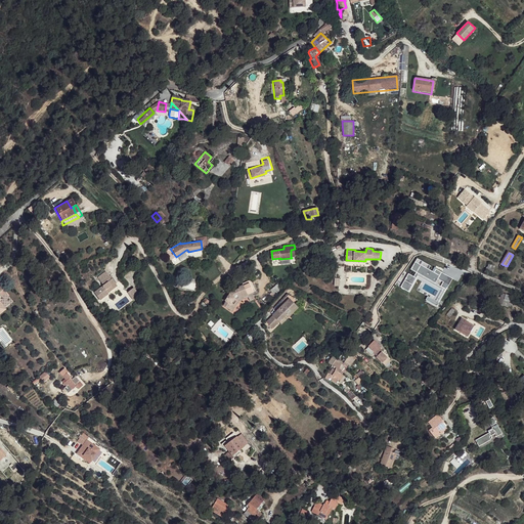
[(117,286),(112,279),(94,293),(100,301),(107,295),(106,293),(107,291),(110,292),(117,286)]
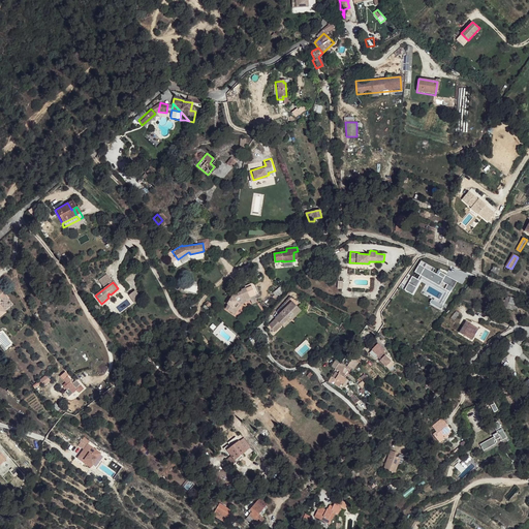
[(244,285),(240,287),(241,289),(234,292),(226,302),(227,304),(225,307),(230,312),(231,309),(235,311),(242,303),(250,299),(244,285)]
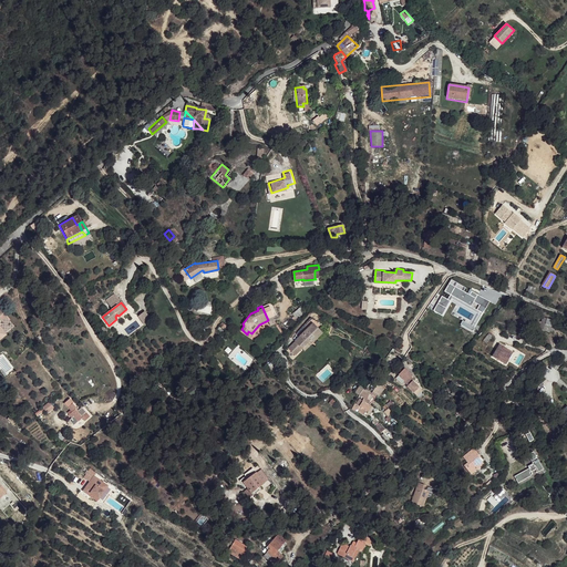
[(143,312),(138,316),(144,323),(147,321),(143,312)]
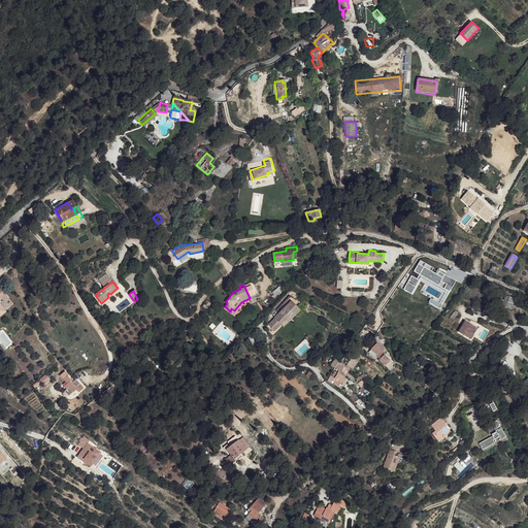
[(525,299),(518,297),(516,302),(524,305),(525,299)]
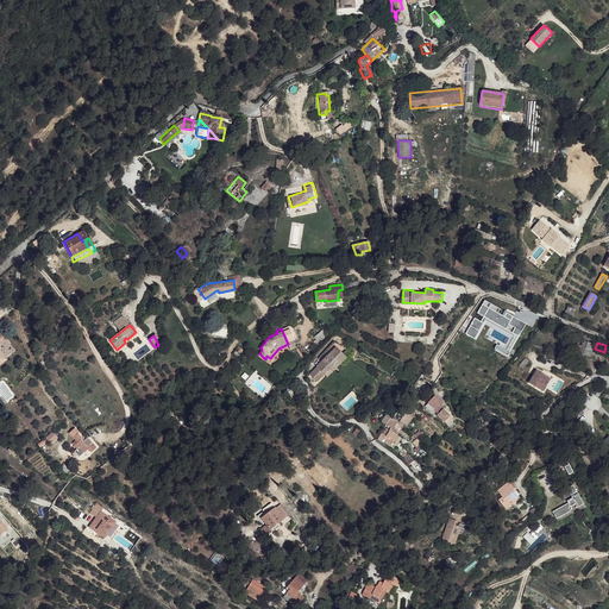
[(316,366),(309,374),(316,381),(324,374),(325,375),(333,366),(334,368),(346,357),(337,346),(316,366)]
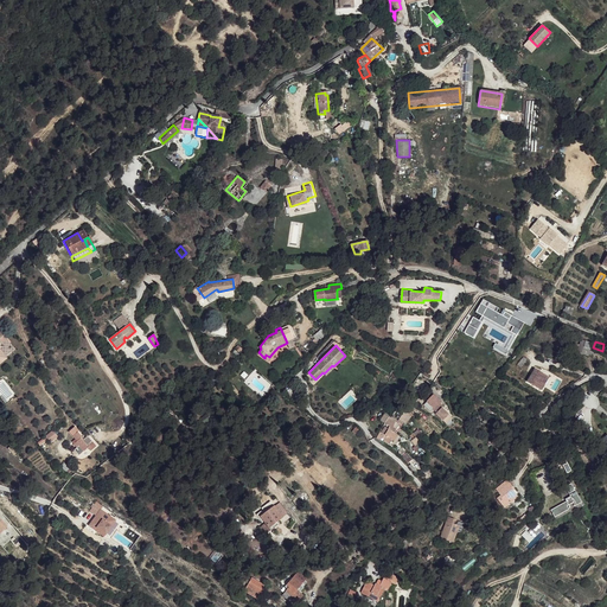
[(593,347),(590,346),(587,355),(599,359),(601,353),(593,350),(593,347)]
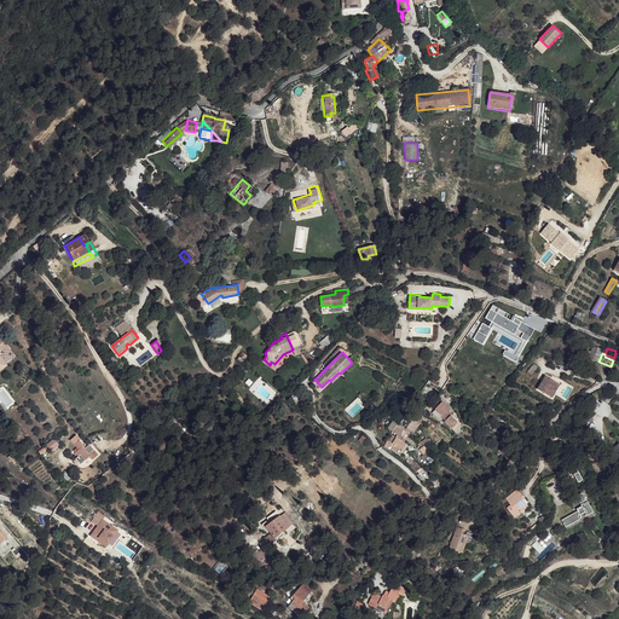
[(528,377),(537,368),(534,364),(525,374),(528,377)]
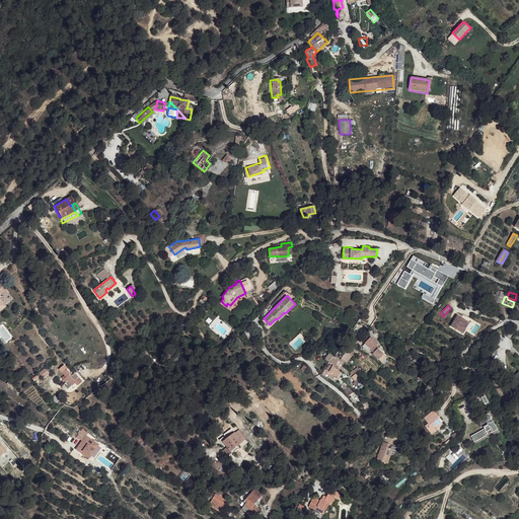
[(284,312),(277,319),(278,320),(285,313),(284,312)]
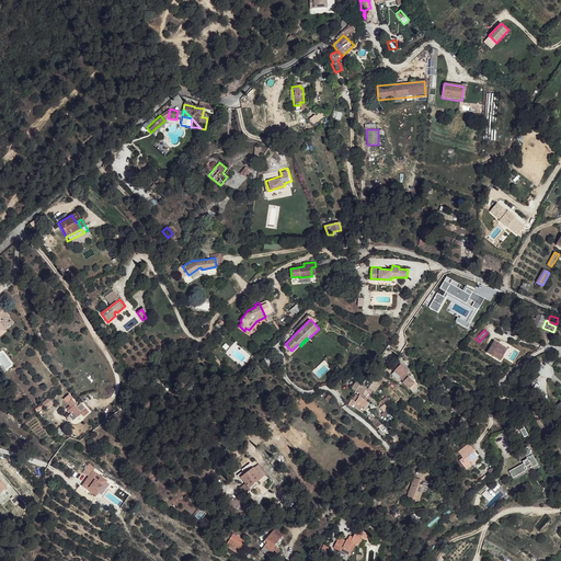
[(506,348),(496,343),(490,355),(502,363),(505,357),(502,355),(506,348)]
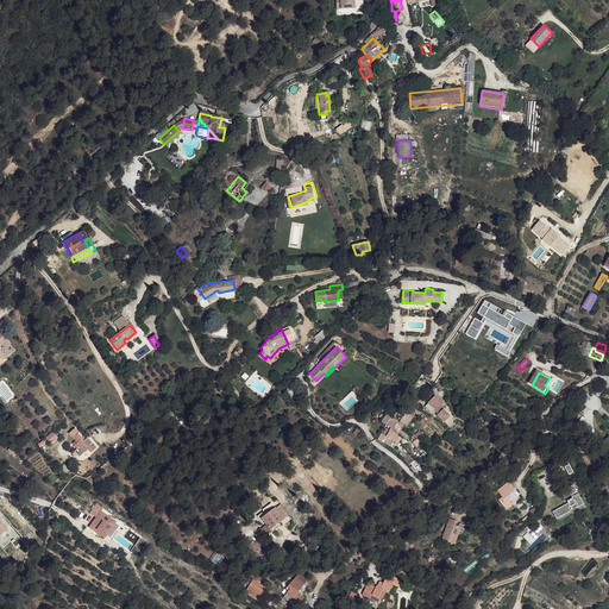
[(438,399),(434,395),(424,406),(427,409),(438,399)]
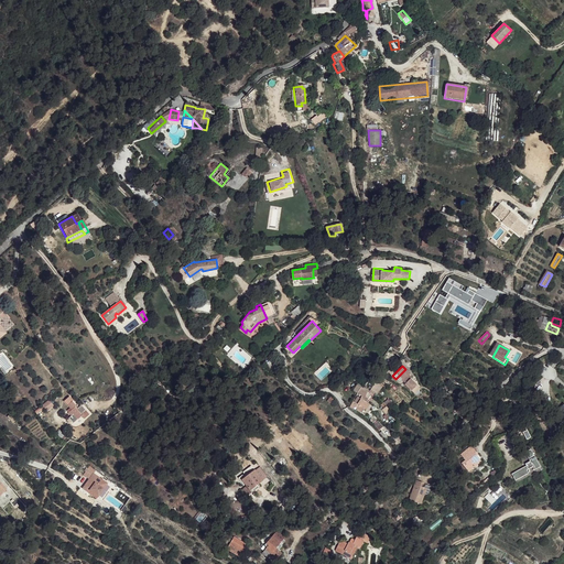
[(409,372),(405,369),(396,379),(400,382),(402,381),(411,390),(415,384),(410,379),(405,376),(409,372)]
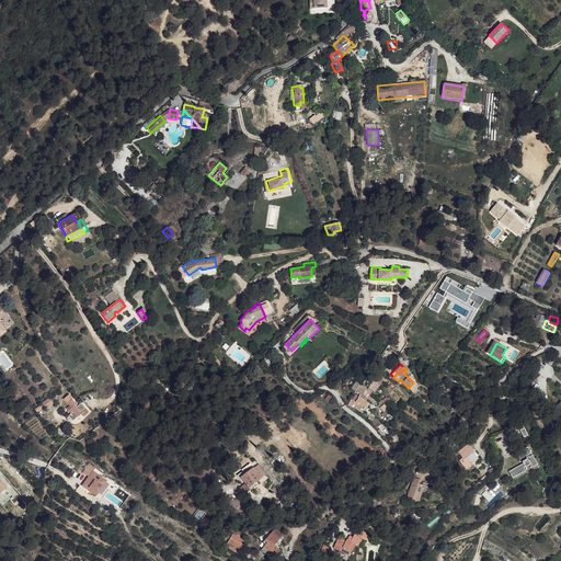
[(376,380),(374,378),(367,387),(371,389),(376,380)]
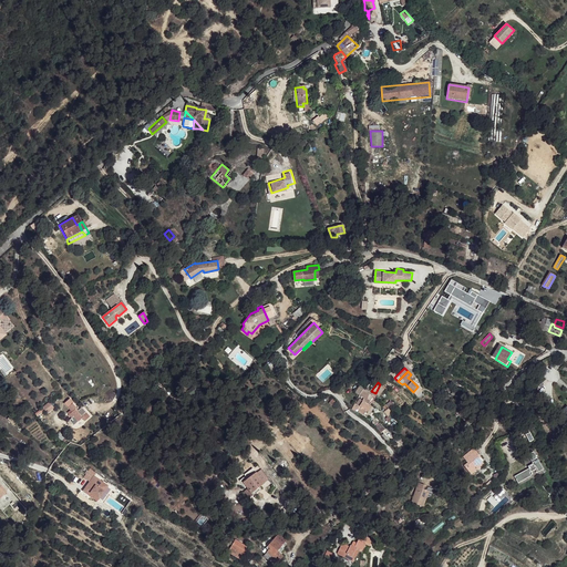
[(384,387),(380,384),(375,393),(379,395),(384,387)]
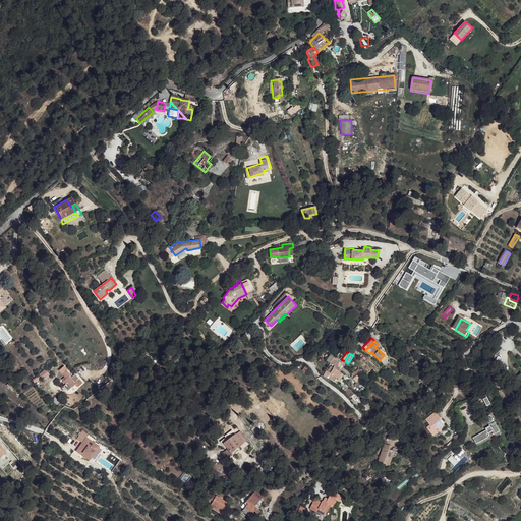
[(335,358),(331,355),(327,360),(331,363),(333,364),(328,371),(331,373),(329,377),(334,380),(339,372),(336,370),(341,362),(335,358)]
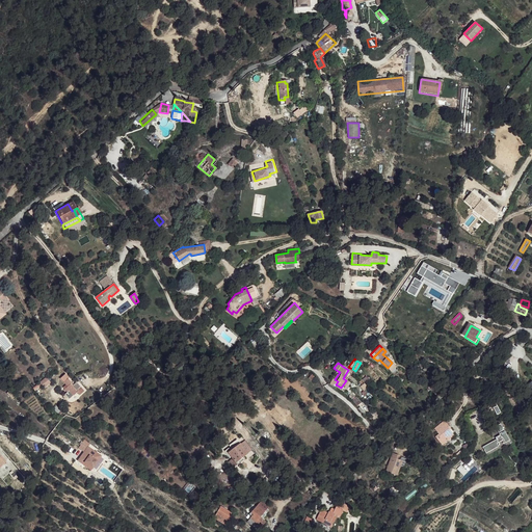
[(50,381),(47,376),(41,381),(44,387),(50,381)]
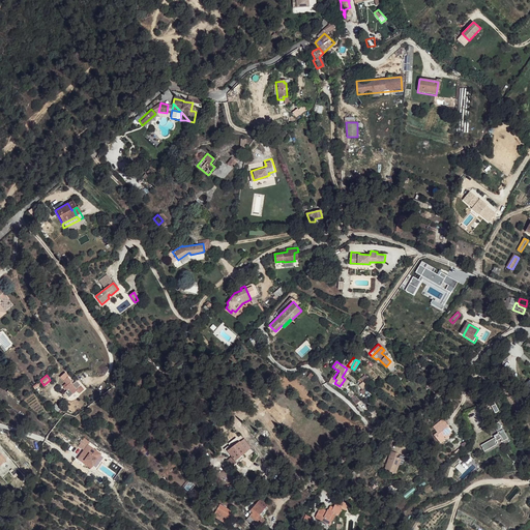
[(80,384),(76,379),(72,381),(68,375),(65,378),(67,383),(64,385),(67,388),(69,386),(74,392),(78,388),(77,386),(80,384)]
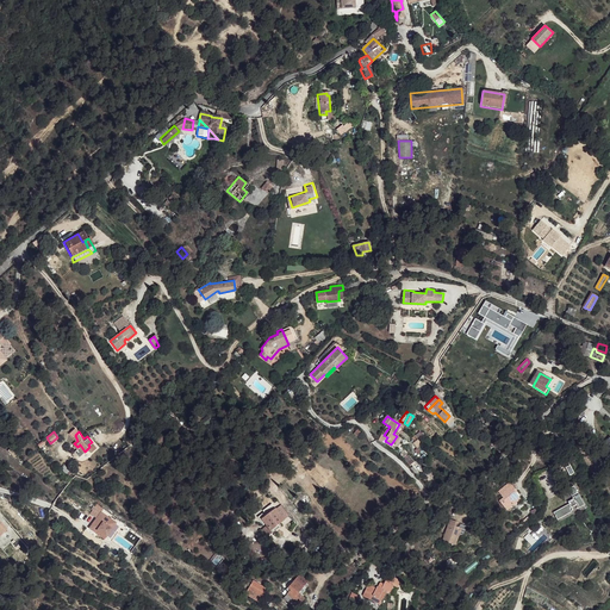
[(421,431),(411,439),(414,442),(423,434),(421,431)]
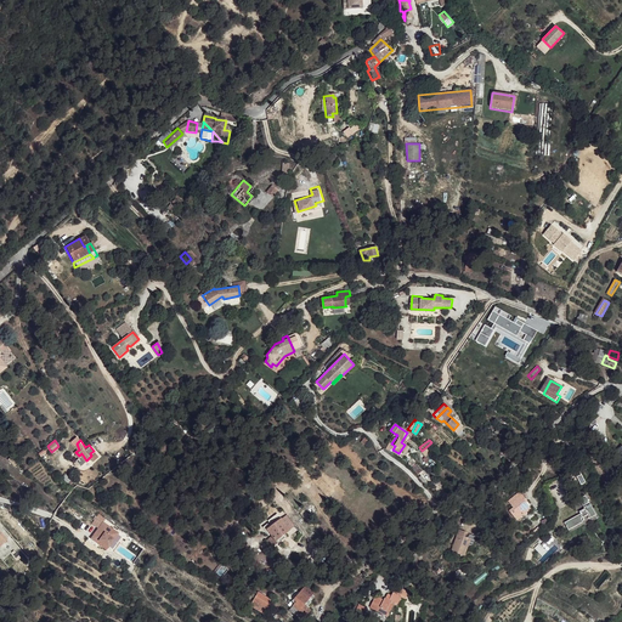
[(418,474),(423,470),(416,463),(412,467),(418,474)]
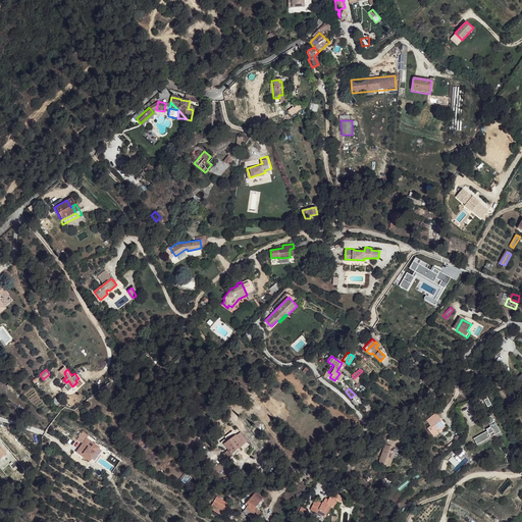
[(446,416),(439,409),(429,417),(433,422),(430,426),(436,433),(439,430),(438,428),(442,425),(446,421),(444,417),(446,416)]
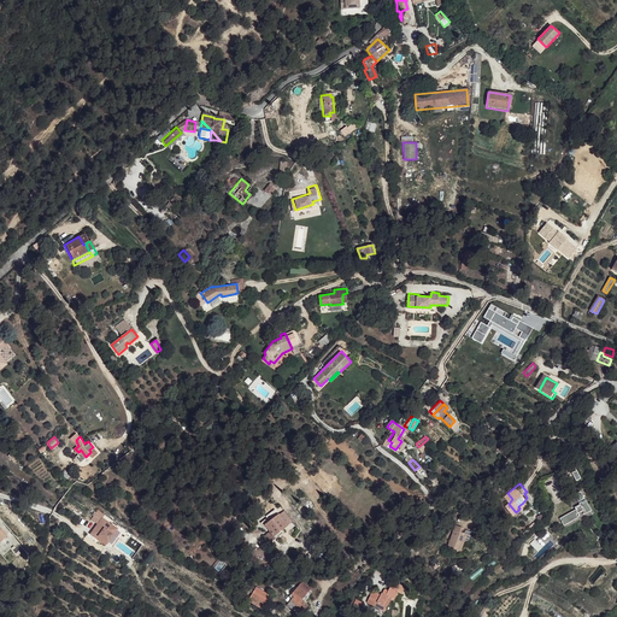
[(576,509),(559,517),(563,526),(579,517),(580,519),(593,513),(582,491),(570,497),(576,509)]
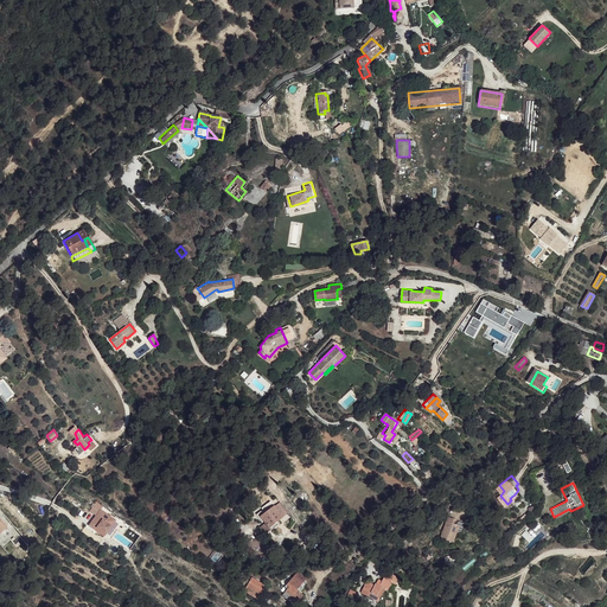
[(287,515),(278,504),(274,506),(283,517),(287,515)]
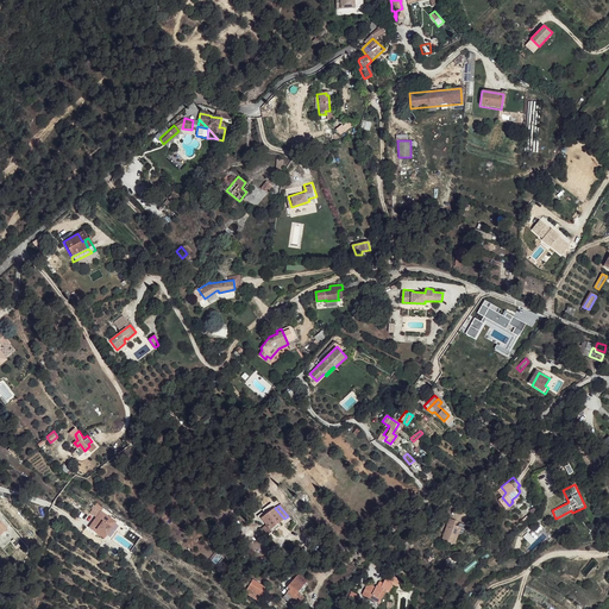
[(284,519),(275,508),(263,520),(270,531),(276,526),(284,519)]
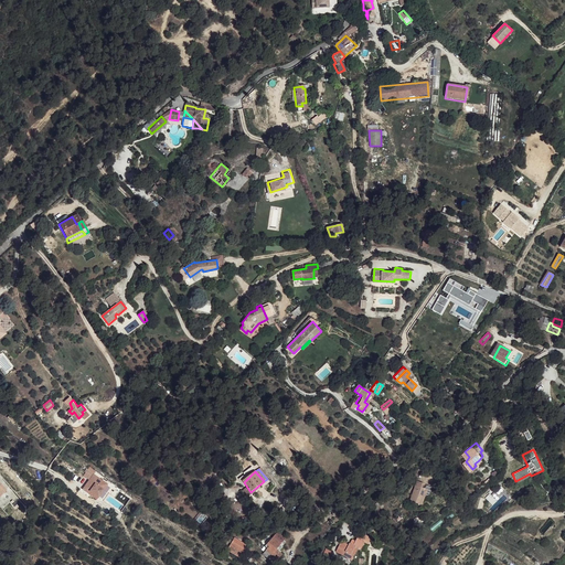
[(427,490),(417,486),(411,502),(422,505),(427,490)]
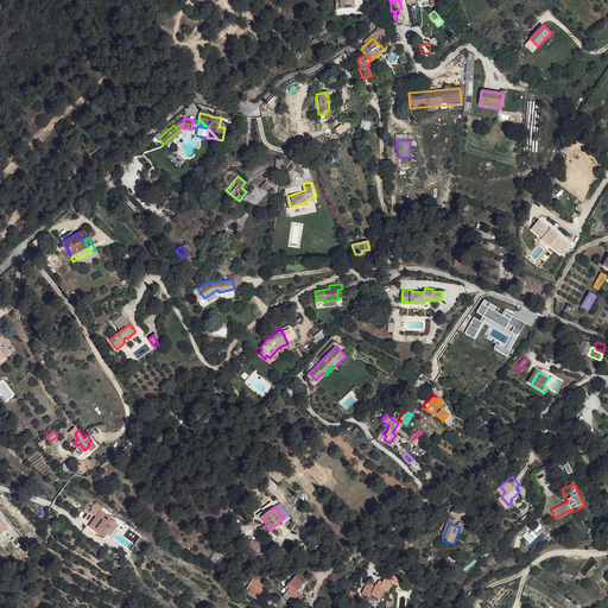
[(306,581),(297,574),(284,590),(289,595),(298,602),(303,595),(298,591),(306,581)]
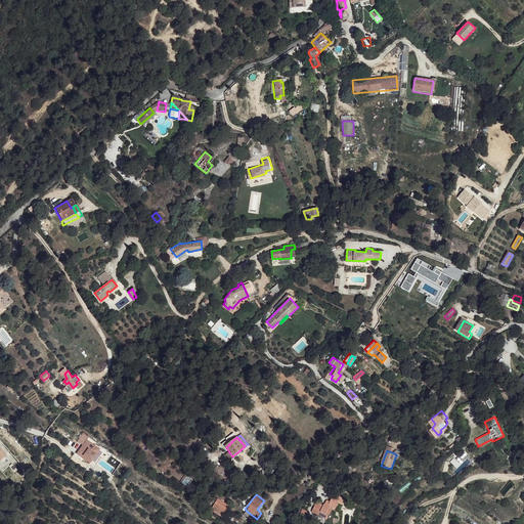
[(346,499),(336,494),(329,506),(323,504),(322,505),(326,507),(323,512),(328,515),(333,508),(335,509),(337,511),(339,506),(338,504),(340,503),(343,505),(346,499)]
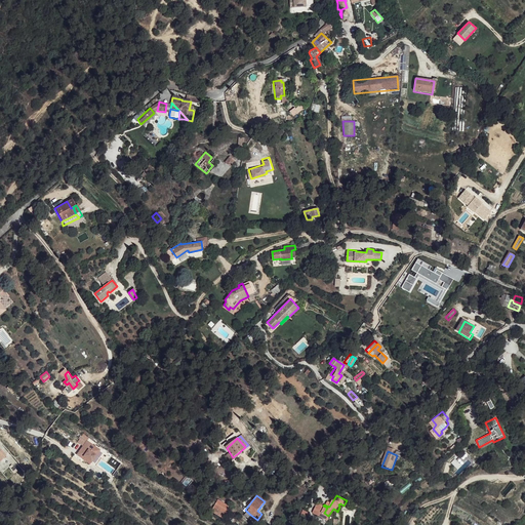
[(327,508),(323,506),(322,508),(318,505),(317,507),(318,508),(319,508),(321,510),(319,513),(322,516),(324,513),(327,508)]
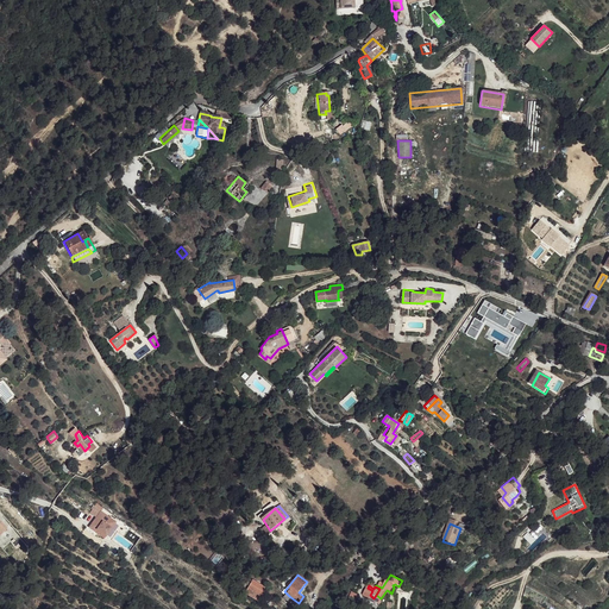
[(389,591),(387,590),(381,598),(376,595),(374,598),(382,603),(389,591)]
